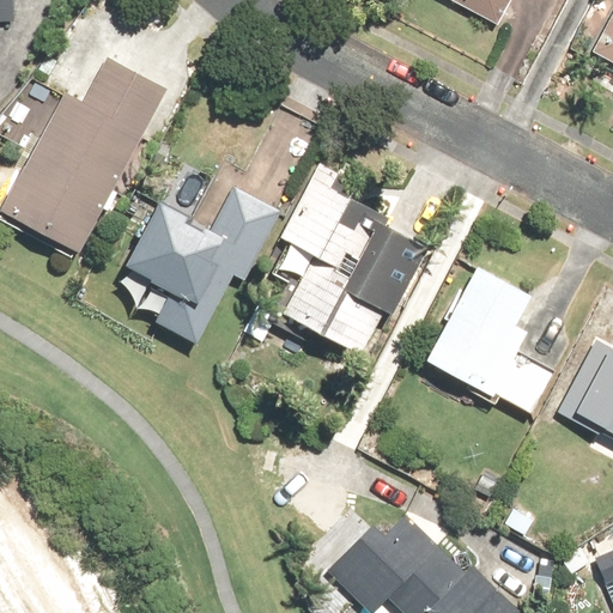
[(12,0),(0,0),(0,22),(12,22),(12,0)]
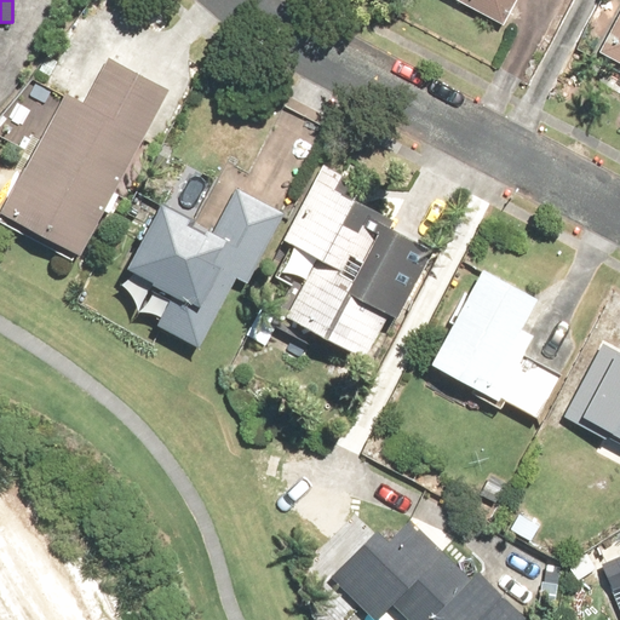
[(455,0),(505,26),(518,0),(455,0)]
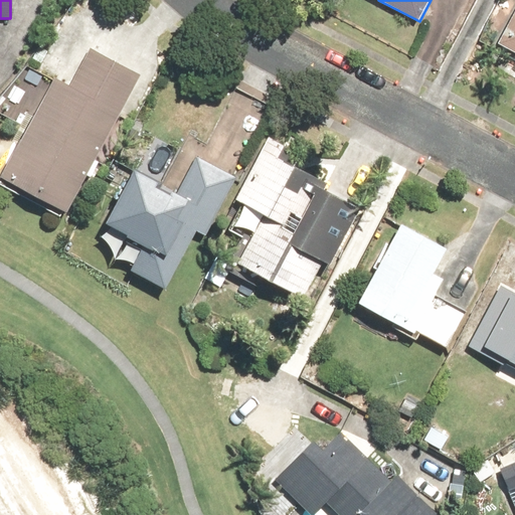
[(514,7),(497,41),(514,50),(514,7)]
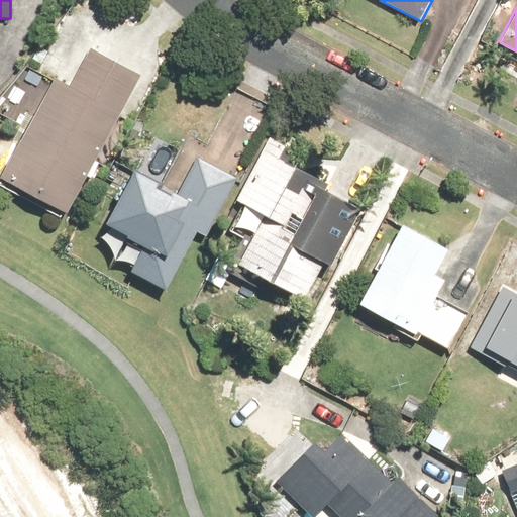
[(0,174),(0,175),(65,211),(140,77),(90,48),(70,85),(55,77),(0,174)]
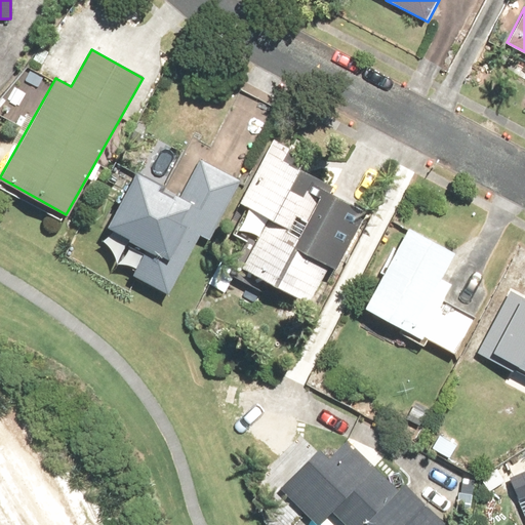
[(266,215),(239,267),(309,303),(327,266),(336,270),(366,211),(333,195),(337,188),(299,169),(307,155),(274,138),(241,204),(266,215)]
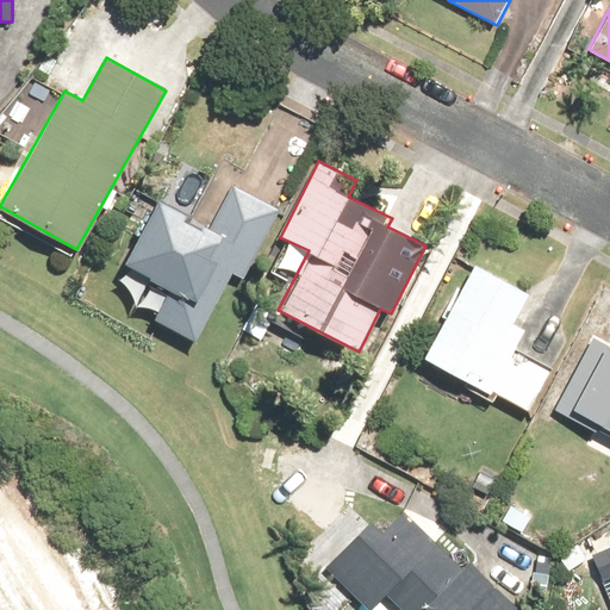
[(167,290),(151,319),(195,342),(231,273),(243,279),(279,210),(230,185),(207,229),(201,225),(200,229),(191,223),(194,216),(159,198),(125,263),(148,275),(147,279),(167,290)]
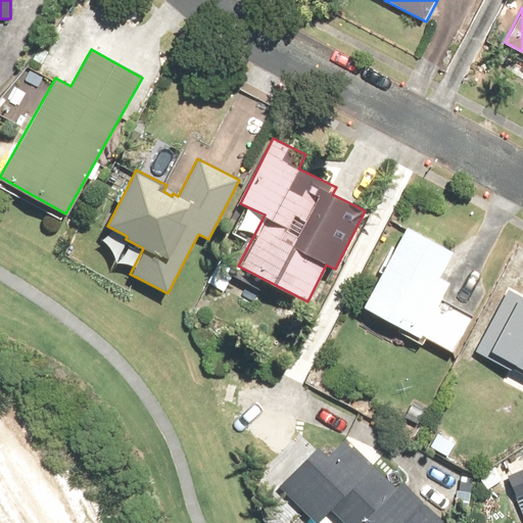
[(406,225),(360,306),(419,339),(421,334),(453,352),(472,318),(438,299),(447,283),(438,278),(454,251),(406,225)]
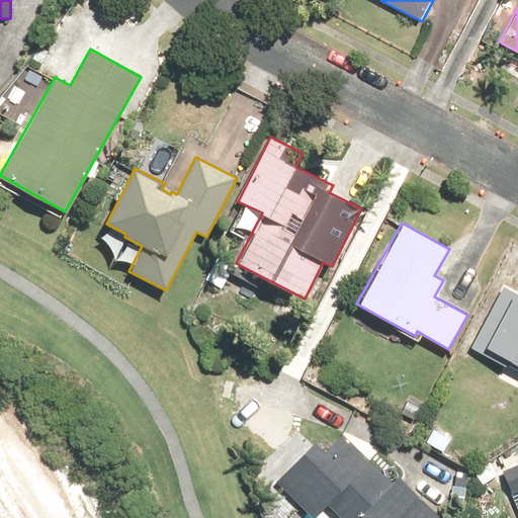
[(517,295),(501,287),(469,348),(517,372),(517,295)]
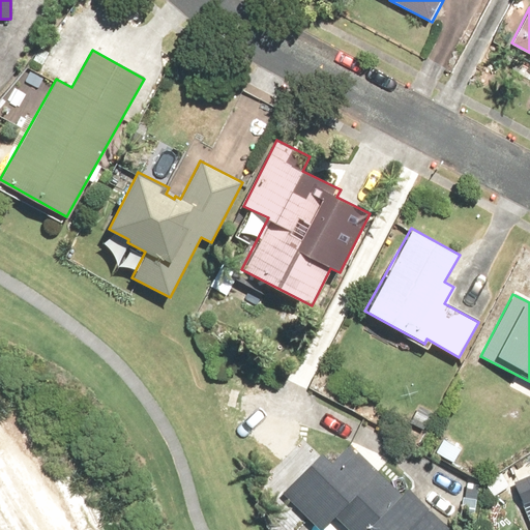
[(446,529),(449,527),(409,488),(402,494),(351,444),(332,463),(321,452),(281,493),(319,529),(320,529),(333,517),(347,529),(446,529)]
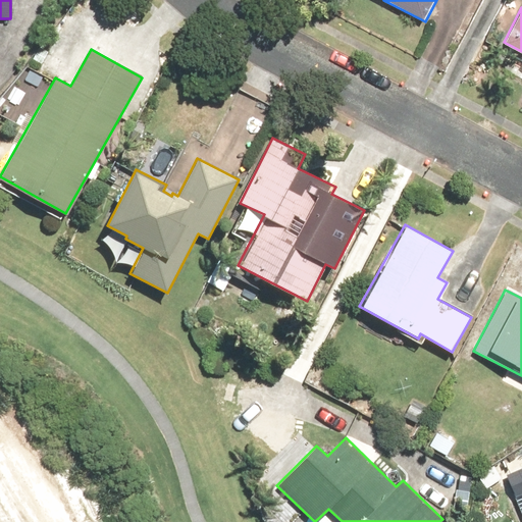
[(521,467),(505,475),(515,498),(521,493),(521,467)]
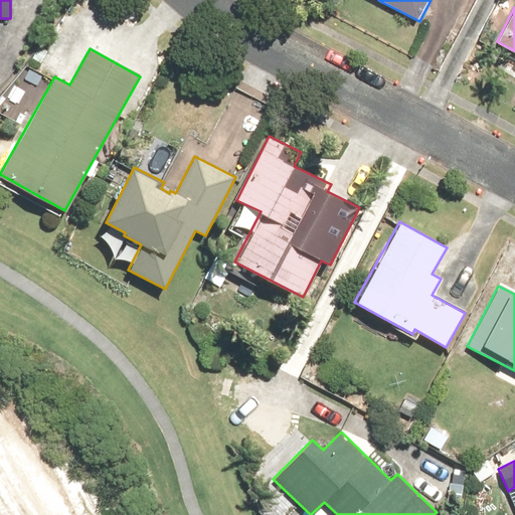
All buildings are outlined.
